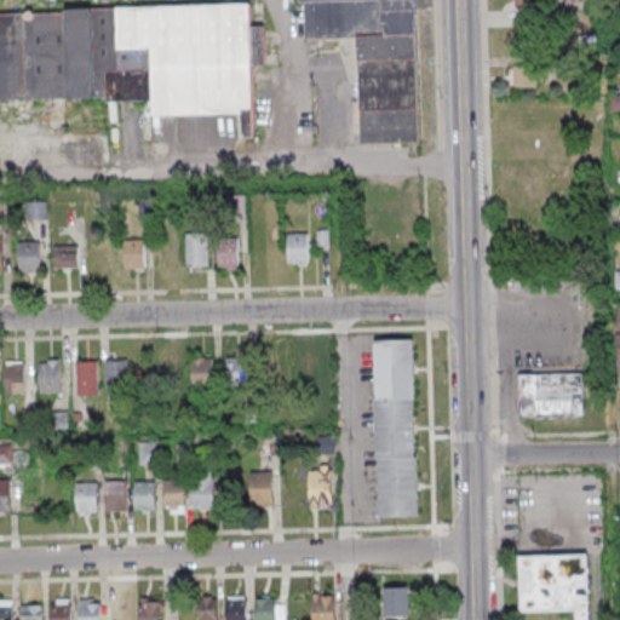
[(417,0),(300,0),(302,38),(359,36),(361,144),(420,143),(417,0)]
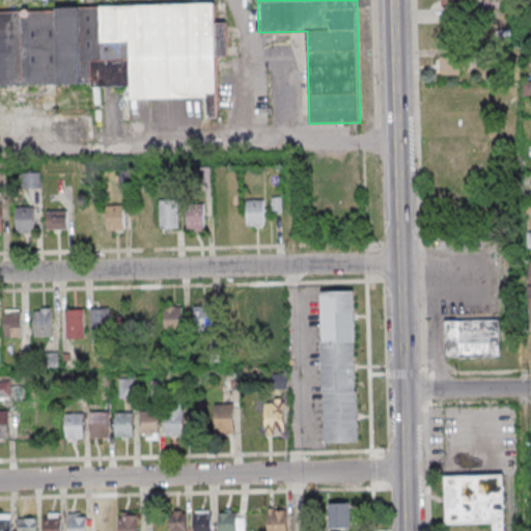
[(0,12),(57,11),(58,7),(215,2),(217,96),(132,99),(131,85),(91,87),(91,83),(0,84),(0,12)]
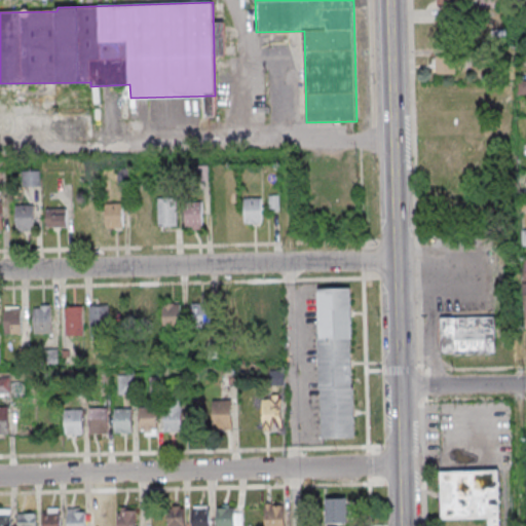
[(436,75),(453,75),(453,59),(436,59),(436,75)]
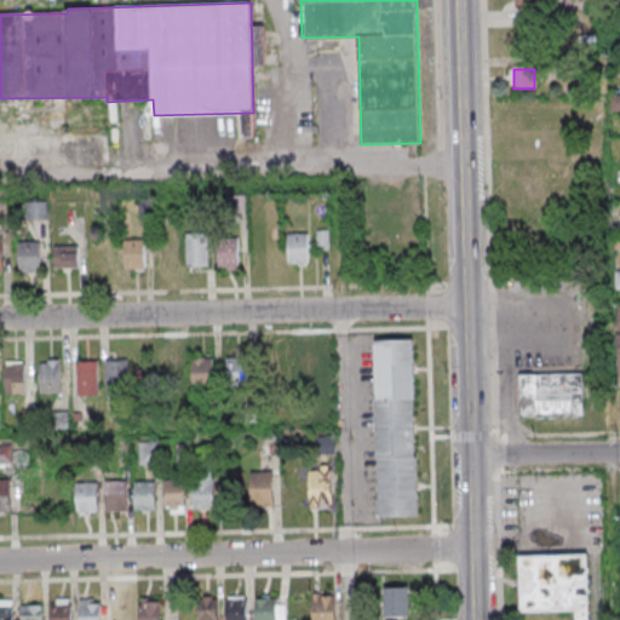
[(46,219),(46,201),(28,201),(28,219),(46,219)]
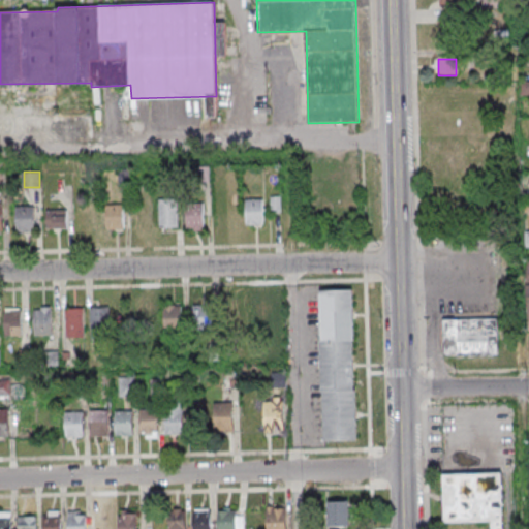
[(177,227),(177,199),(159,199),(159,227),(177,227)]
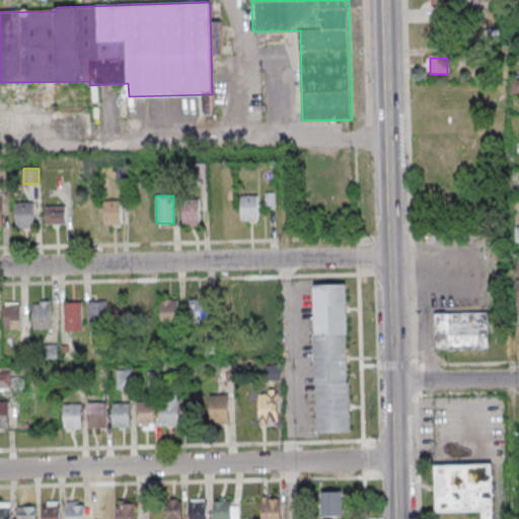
[(240,198),(258,198),(258,222),(241,223),(240,198)]
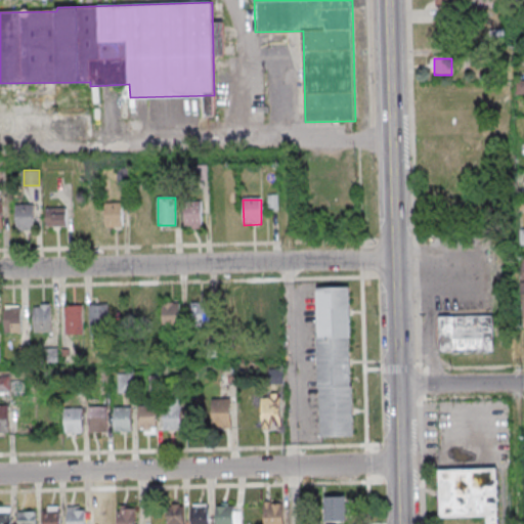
[(184,205),(202,204),(202,229),(184,229),(184,205)]
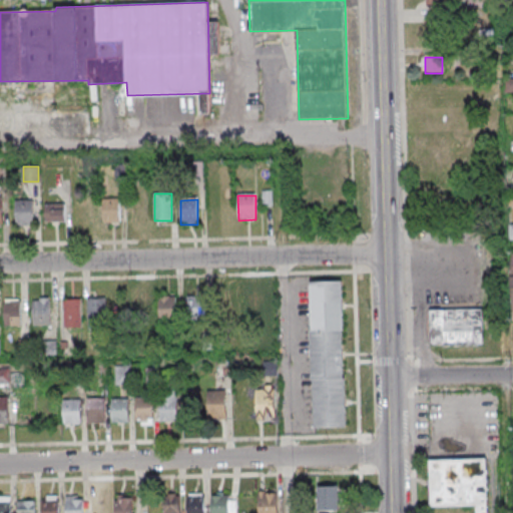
[(103,201),(120,200),(121,225),(104,225),(103,201)]
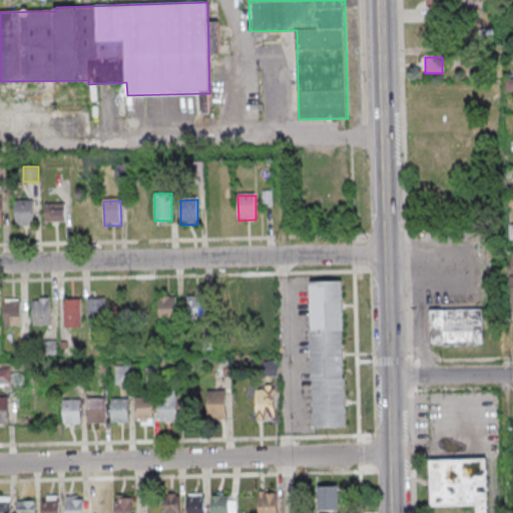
[(16,203),(33,203),(33,227),(16,227),(16,203)]
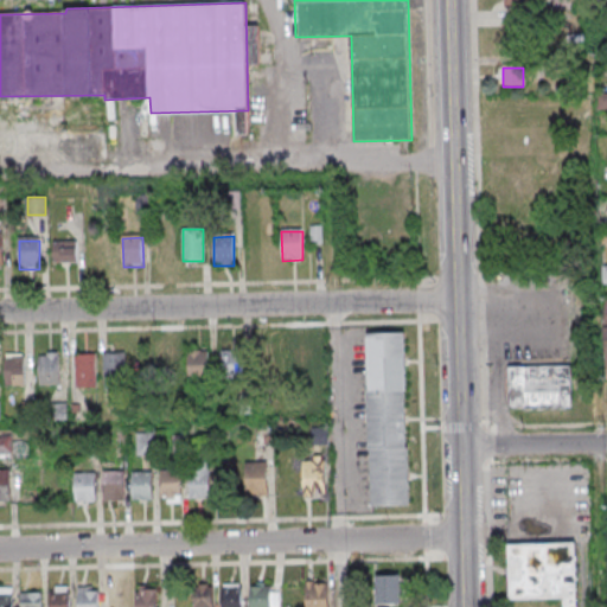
[(52,262),(77,262),(77,241),(52,241),(52,262)]
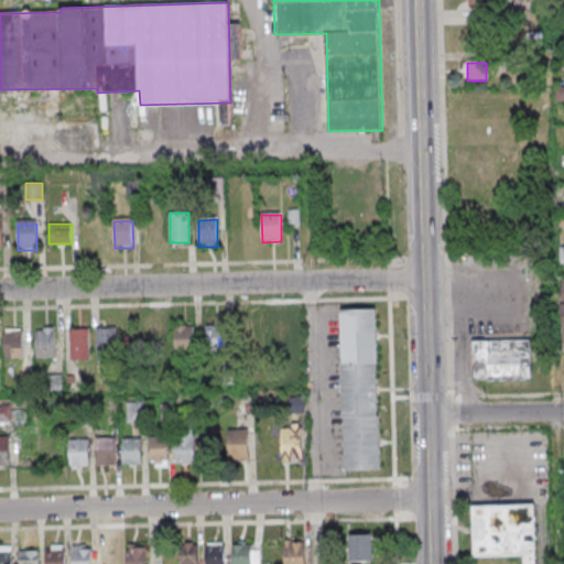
[(340,308),(343,470),(380,469),(378,307),(340,308)]
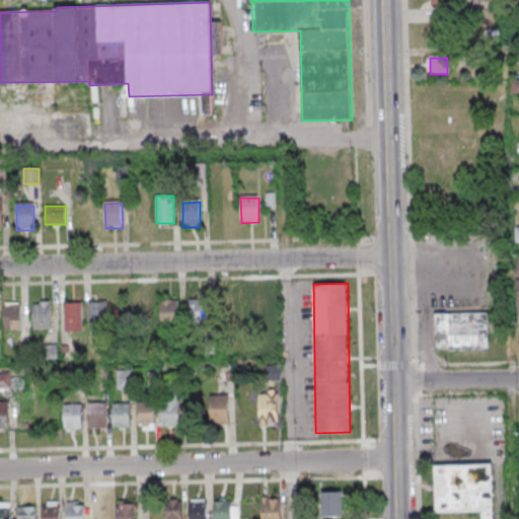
[(248,302),(266,301),(267,326),(249,326),(248,302)]
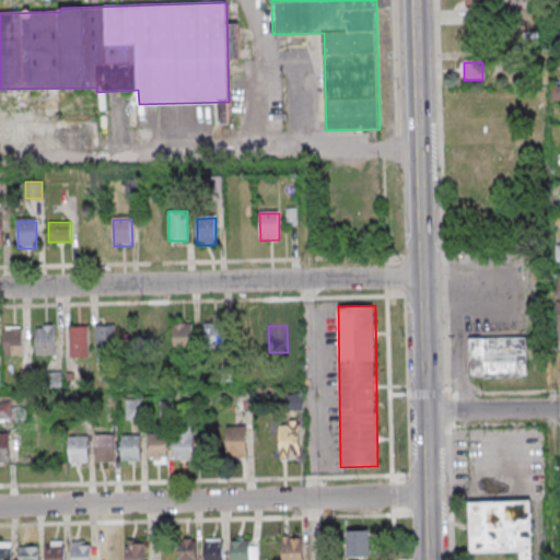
[(173,327),(191,326),(193,353),(174,353),(173,327)]
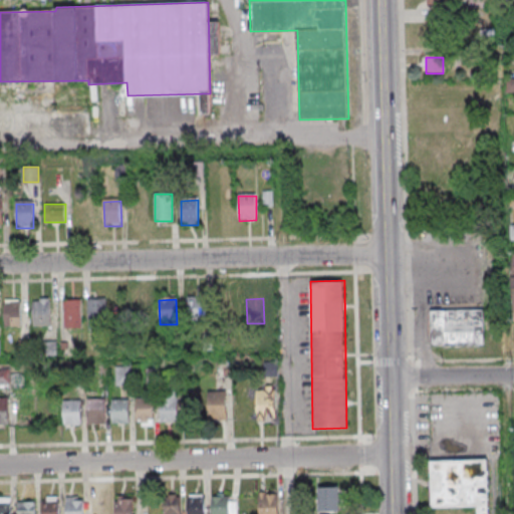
[(188,300),(205,299),(206,324),(189,324),(188,300)]
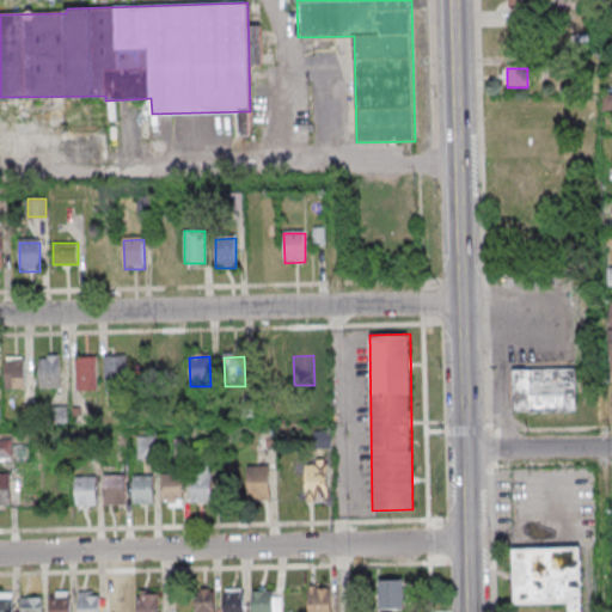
[(159,357),(179,357),(181,386),(159,386),(159,357)]
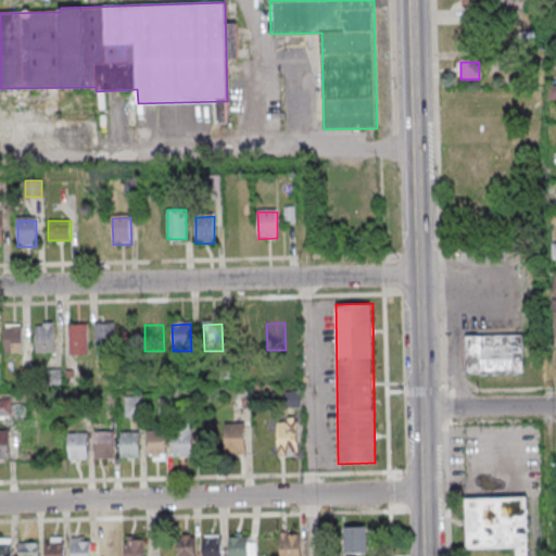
[(95,327),(114,327),(114,353),(96,353),(95,327)]
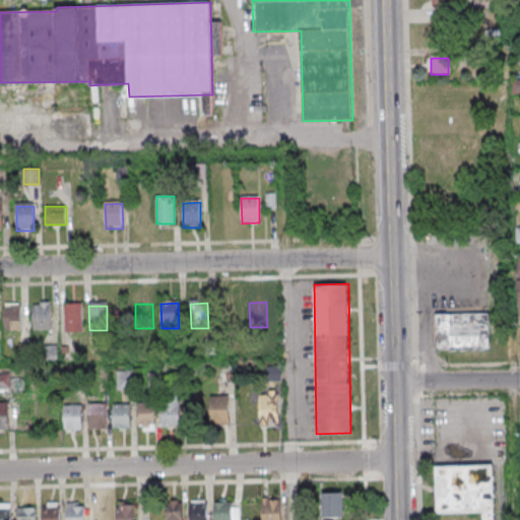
[(65,308),(82,307),(83,331),(66,332),(65,308)]
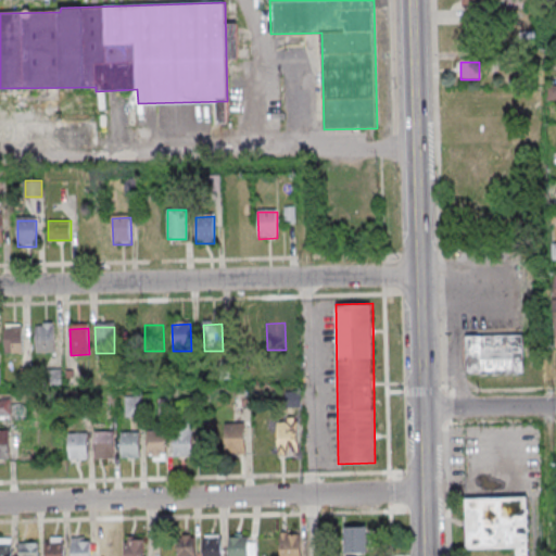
[(35,330),(53,329),(54,355),(36,356),(35,330)]
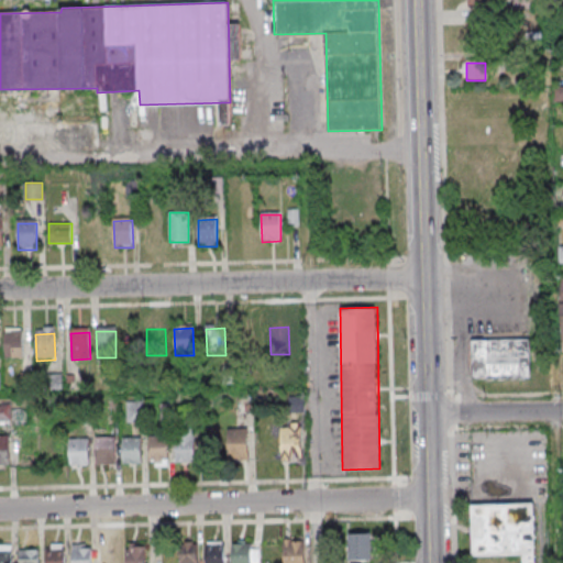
[(4,334),(23,334),(23,361),(4,361),(4,334)]
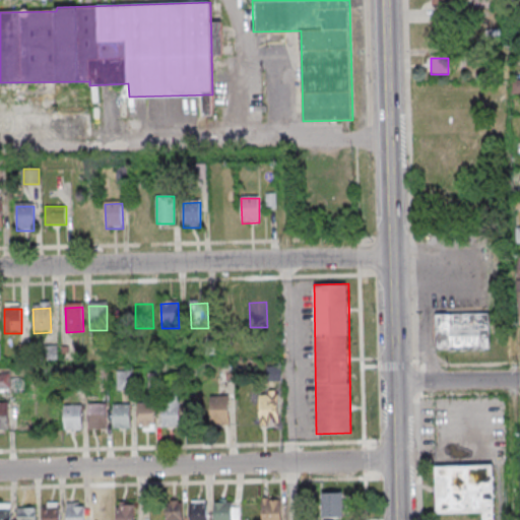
[(435,351),(491,351),(490,312),(434,313),(435,351)]
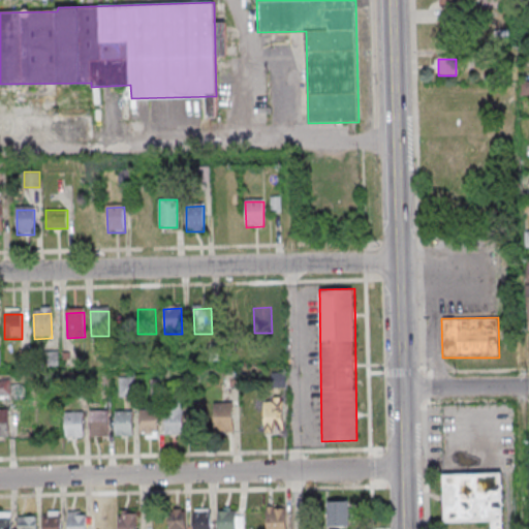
[(263,398),(263,432),(284,432),(284,398),(263,398)]
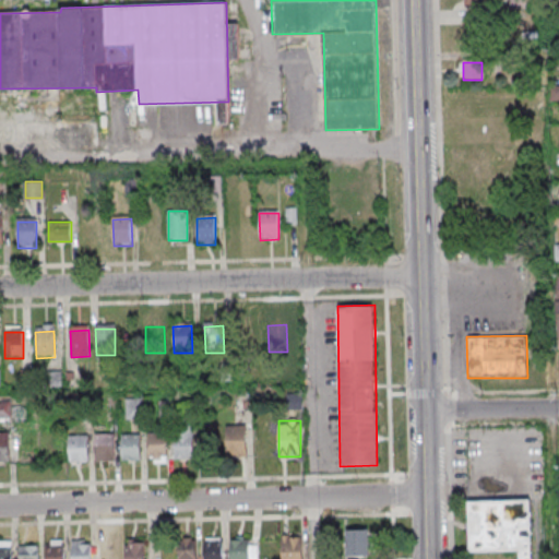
[(175,429),(193,428),(193,463),(175,463),(175,429)]
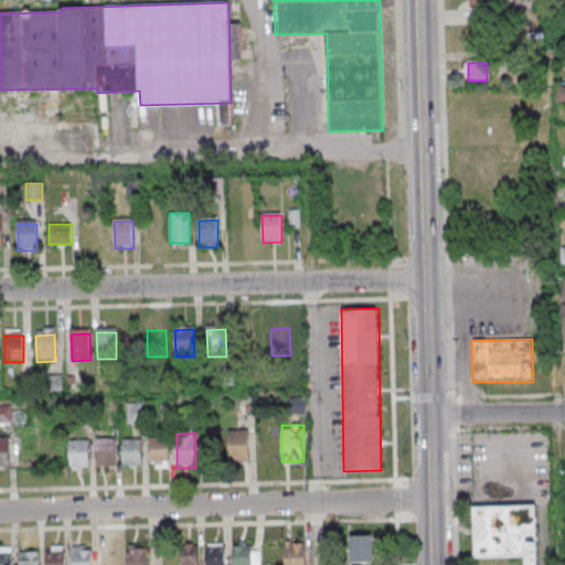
[(230,436),(248,436),(248,462),(230,464),(230,436)]
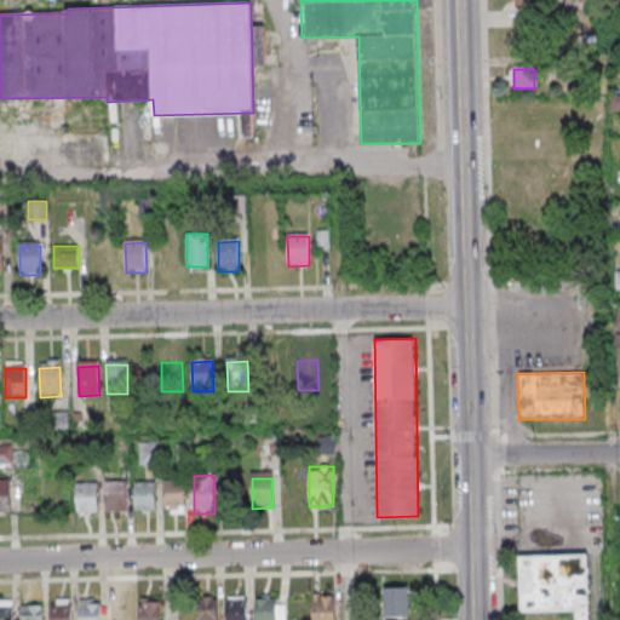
[(127,482),(107,482),(107,511),(127,511),(127,482)]
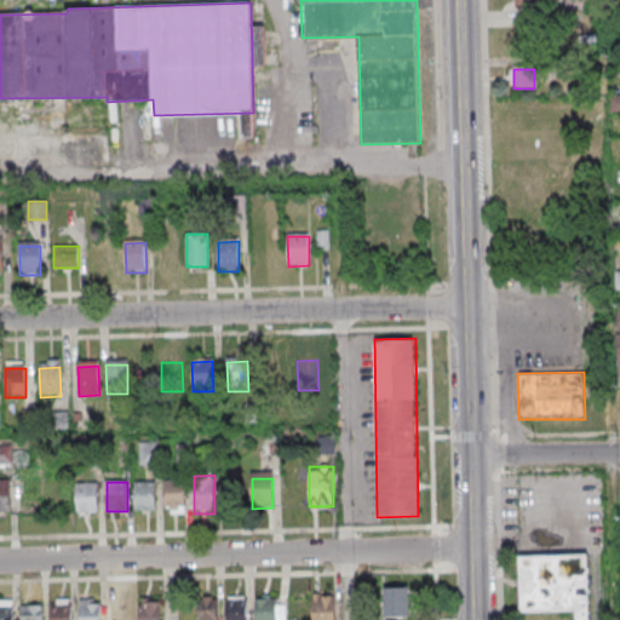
[(164,484),(184,483),(185,514),(165,514),(164,484)]
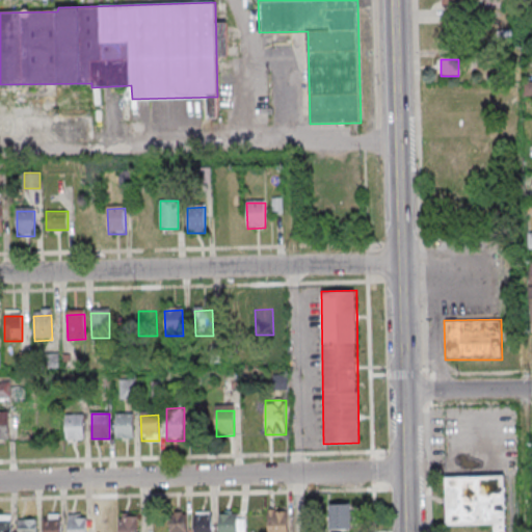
[(0,416),(8,416),(8,441),(0,441),(0,416)]
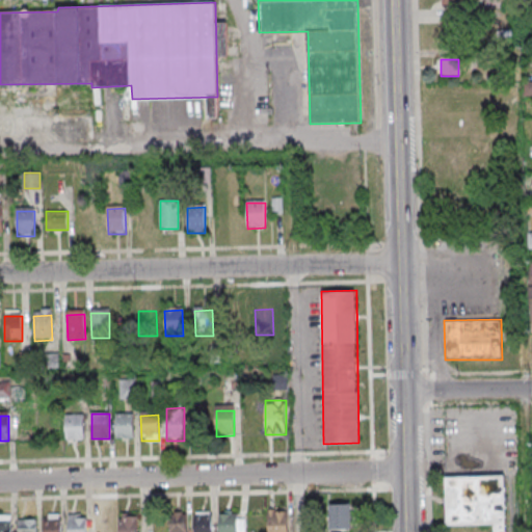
[(115,418),(133,417),(134,443),(116,443),(115,418)]
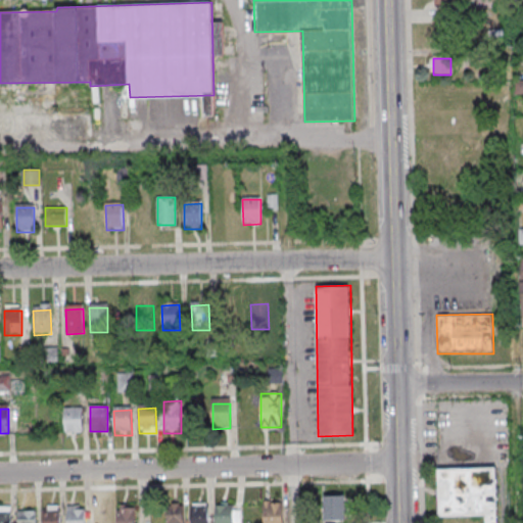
[(64,412),(82,411),(83,436),(65,436),(64,412)]
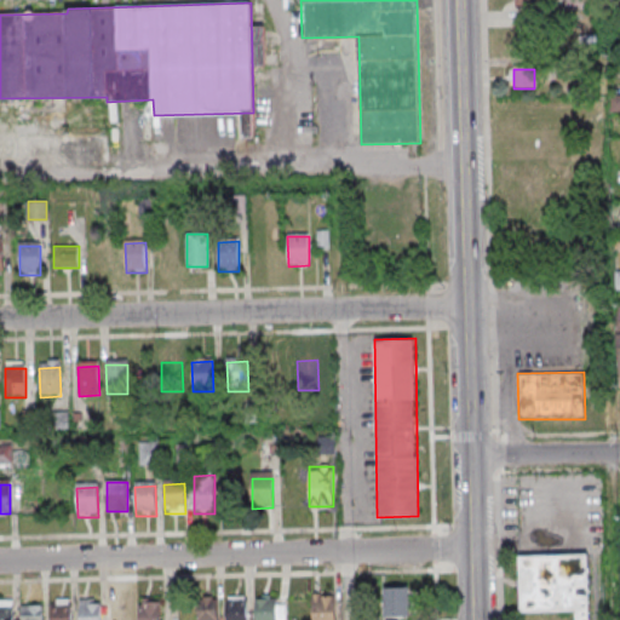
[(591,619),(590,555),(520,556),(520,613),(577,612),(575,619),(591,619)]
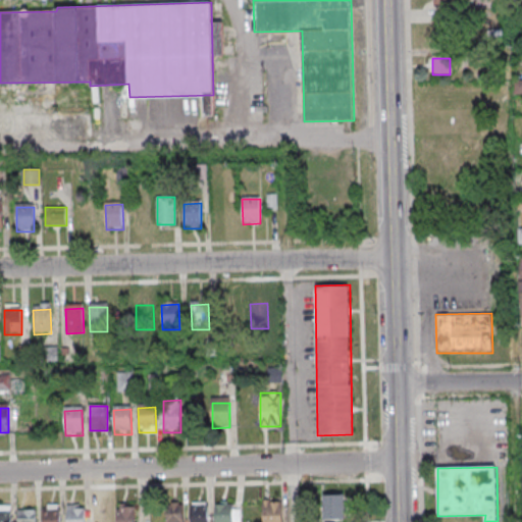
[(345,496),(322,496),(322,520),(345,520),(345,496)]
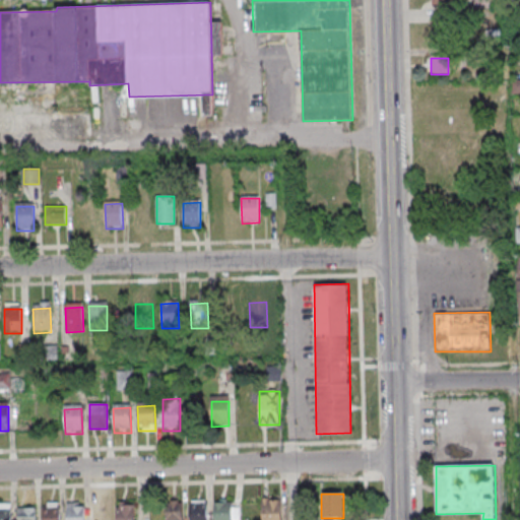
[(263,499),(262,519),(281,519),(281,499),(263,499)]
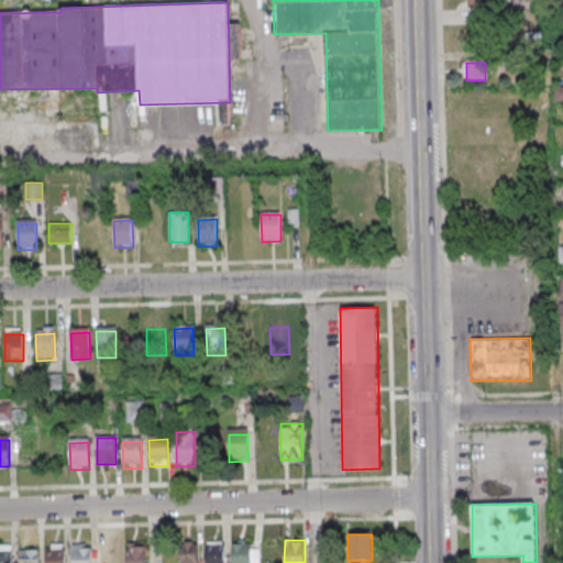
[(179,562),(179,549),(198,548),(198,562),(179,562)]
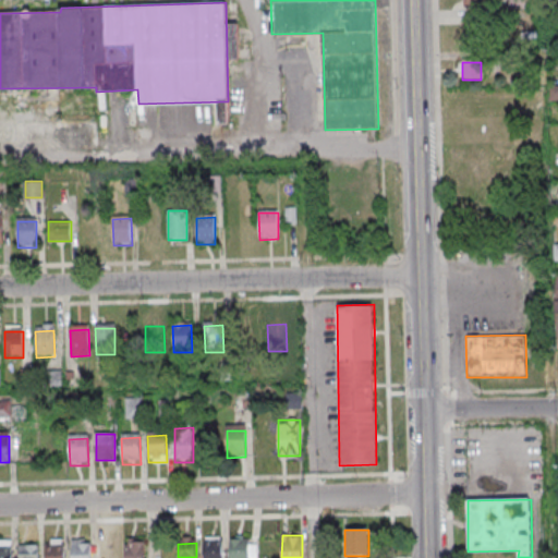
[(204,557),(204,544),(222,543),(222,557),(204,557)]
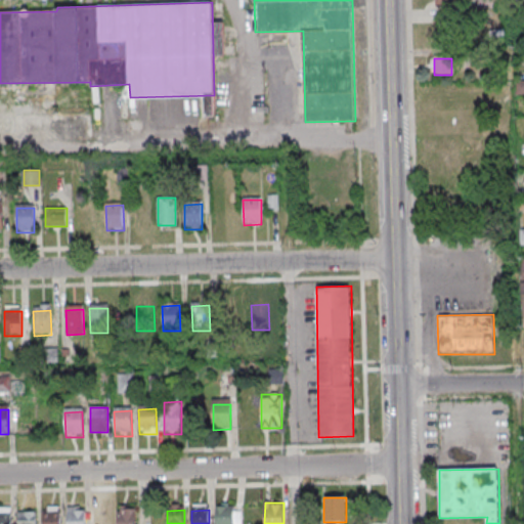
[(216,523),(216,511),(233,510),(233,523),(216,523)]
